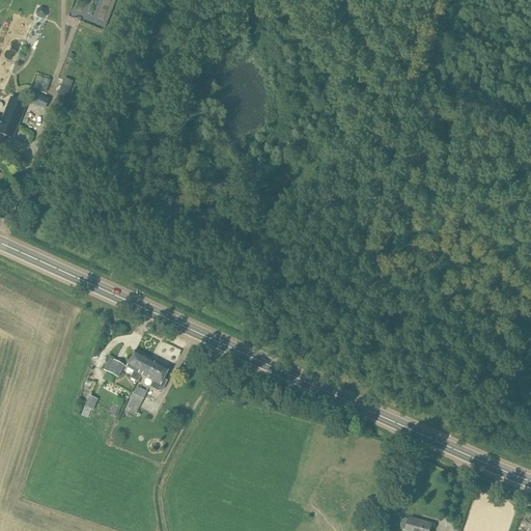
[(46,18),(47,14),(46,9),(42,7),(37,9),(35,14),(37,18),(42,20),(46,18)]
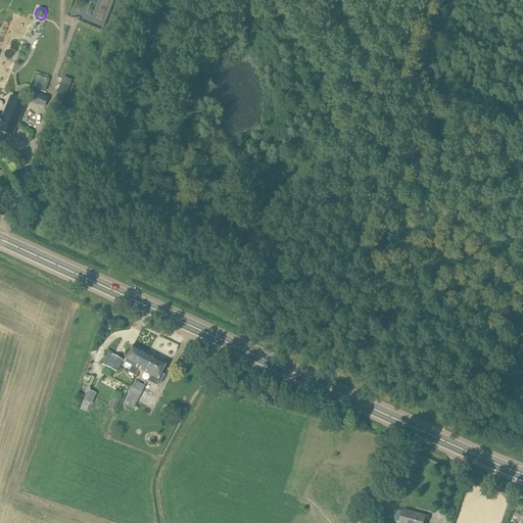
[(34,86),(46,90),(50,80),(38,76),(34,86)]
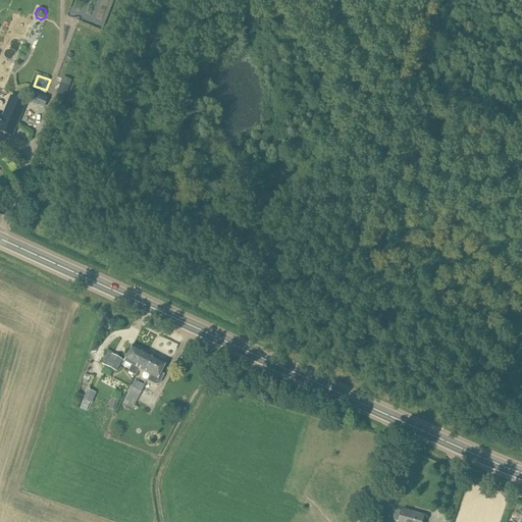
[(61,108),(69,87),(60,83),(52,104),(61,108)]
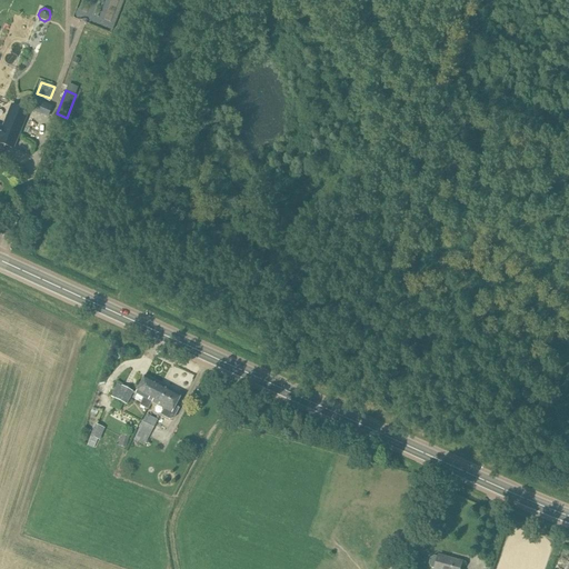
[(48,113),(50,106),(31,98),(28,107),(48,113)]
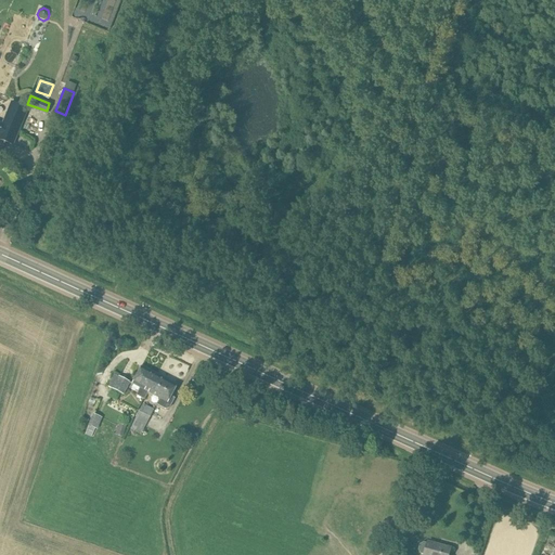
[(2,126),(0,125),(0,140),(12,145),(27,108),(11,102),(2,126)]
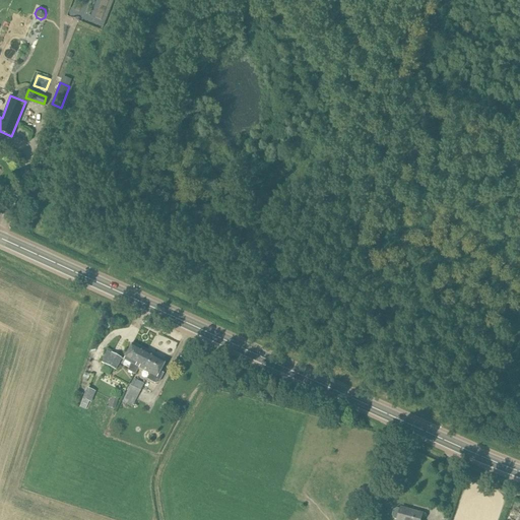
[(132,344),(124,360),(131,364),(128,371),(136,375),(139,368),(147,352),(132,344)]
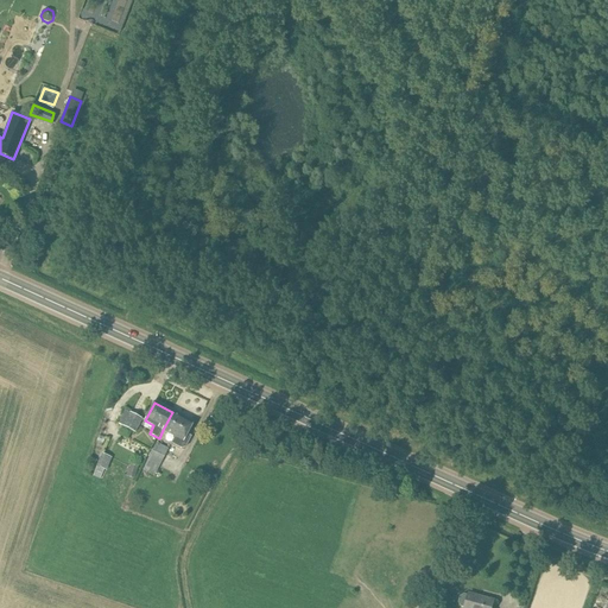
[(125,410),(118,424),(135,432),(143,419),(125,410)]
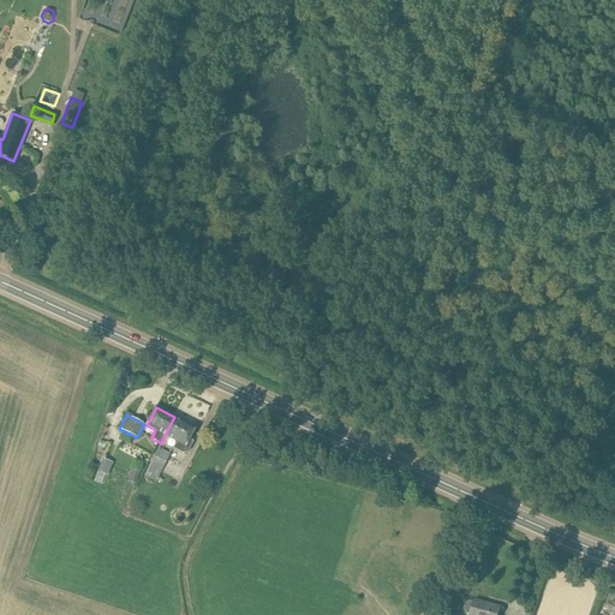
[(186,451),(192,440),(189,439),(195,428),(174,417),(165,435),(175,441),(172,447),(183,452),(186,451)]
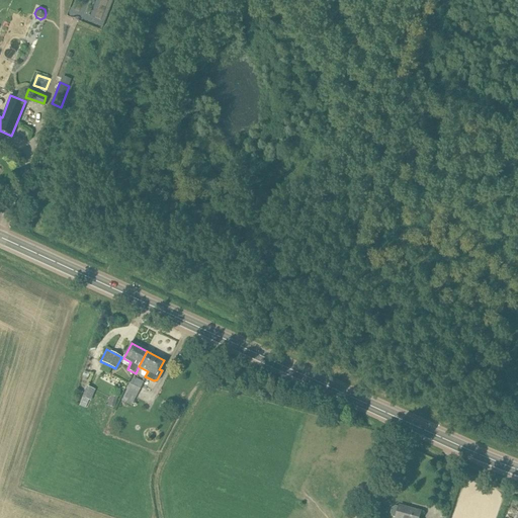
[(132,406),(144,382),(134,377),(121,401),(132,406)]
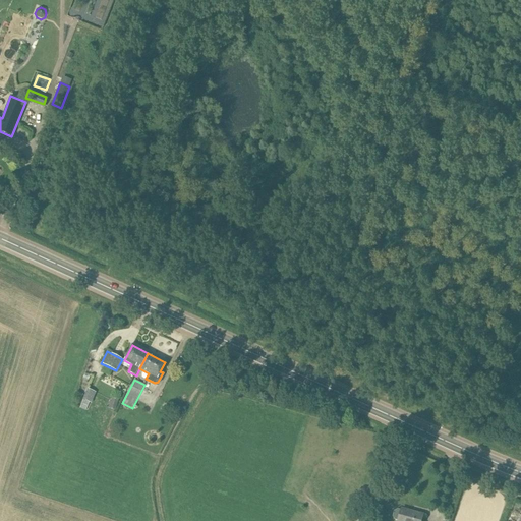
[(97,393),(87,388),(82,399),(83,400),(79,408),(85,410),(89,402),(92,403),(97,393)]
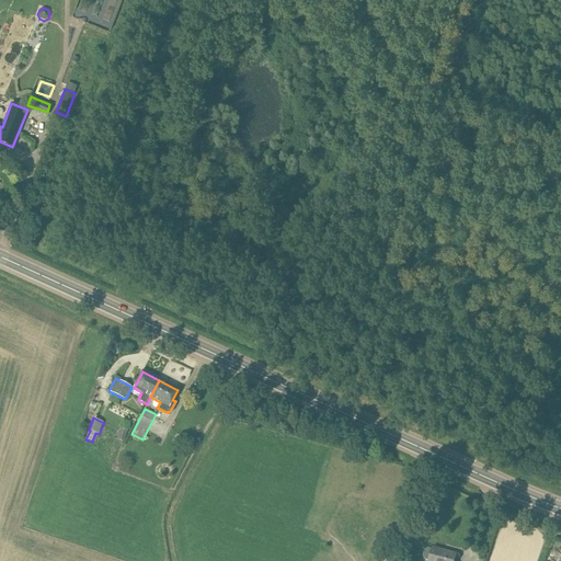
[(124,443),(127,432),(121,430),(118,434),(116,433),(115,439),(124,443)]
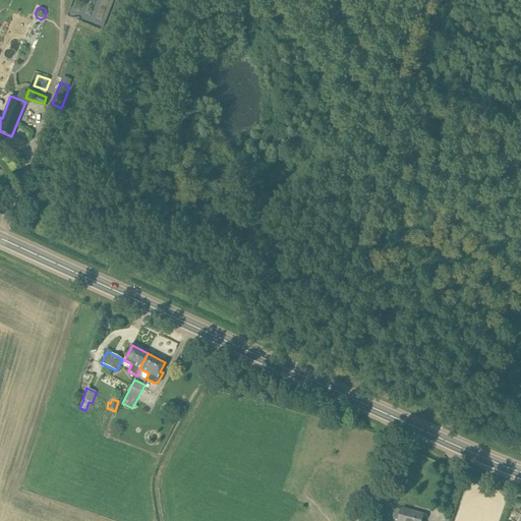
[(398,520),(421,520),(423,515),(402,509),(401,510),(399,509),(395,511),(394,516),(396,519),(398,520)]
